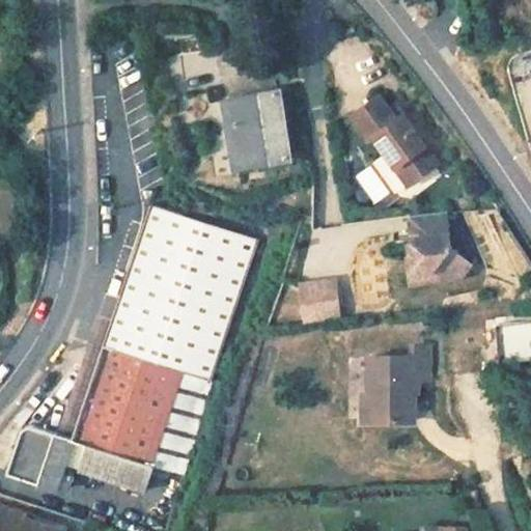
[(279,88),(227,96),(238,165),(289,157),(279,88)]
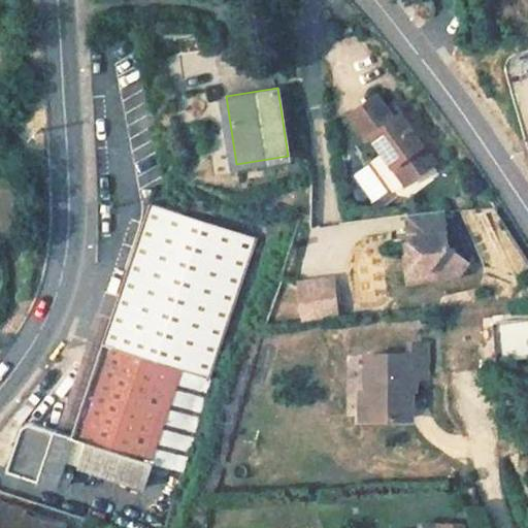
[(371,139),(375,136),(393,162),(403,164),(414,178),(439,162),(403,109),(393,111),(390,107),(380,92),(352,110),(371,139)]
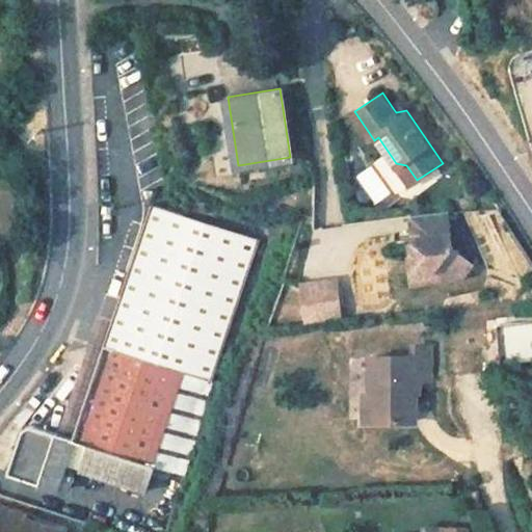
[(401,102),(393,108),(396,112),(406,110),(401,102)]
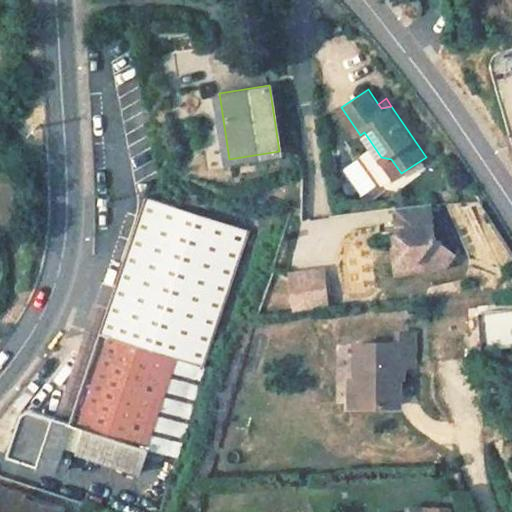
[(401,173),(391,159),(381,157),(395,177),(401,173)]
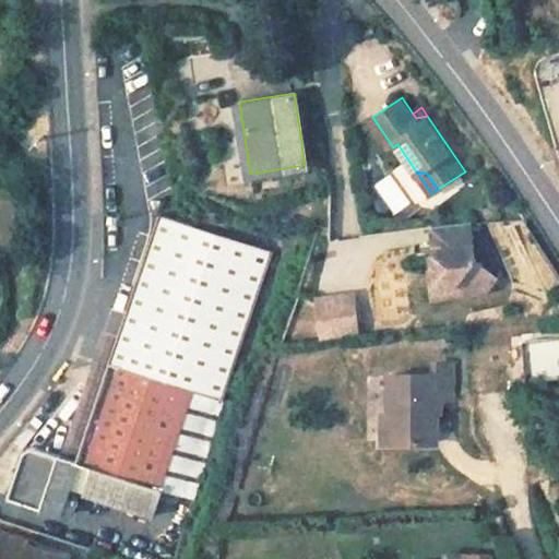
[(190,502),(244,332),(272,252),(158,214),(118,334),(75,460),(60,454),(36,447),(30,447),(26,448),(22,452),(7,499),(40,510),(39,513),(58,520),(76,465),(91,470),(83,496),(152,516),(159,491),(190,502)]
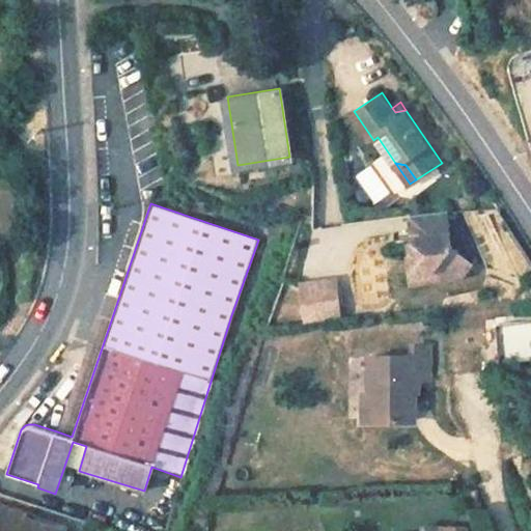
[(445,210),(406,212),(408,240),(409,250),(403,250),(403,264),(424,264),(432,273),(453,272),(466,258),(448,243),(445,210)]
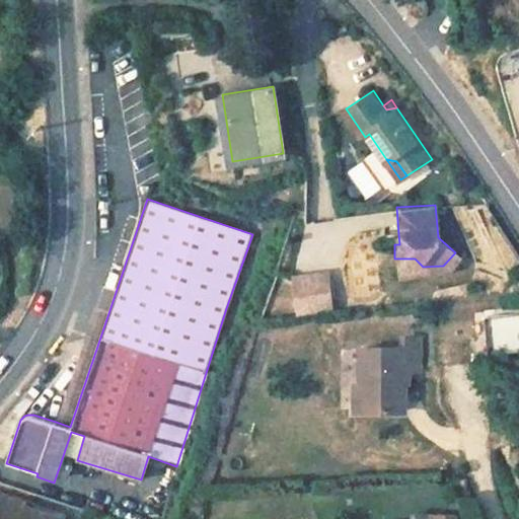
[(415,258),(394,258),(395,269),(423,267),(415,258)]
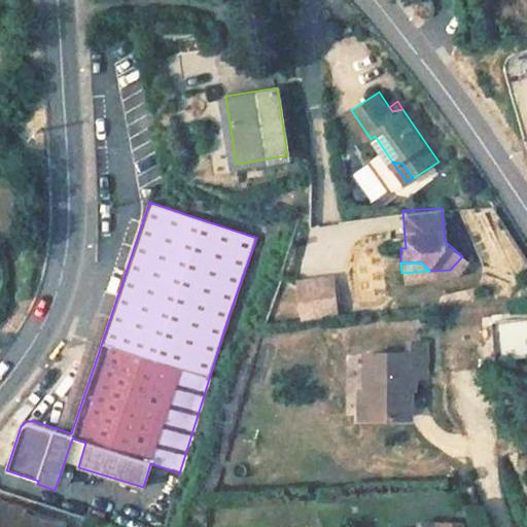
[(338,278),(297,282),(302,320),(342,315),(338,278)]
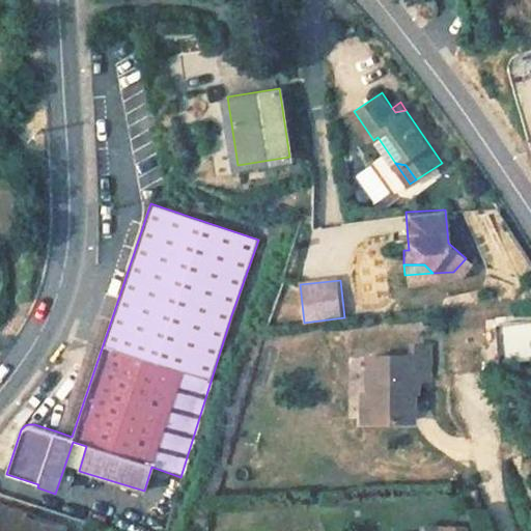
[(112,317),(96,312),(57,431),(72,437),(112,317)]
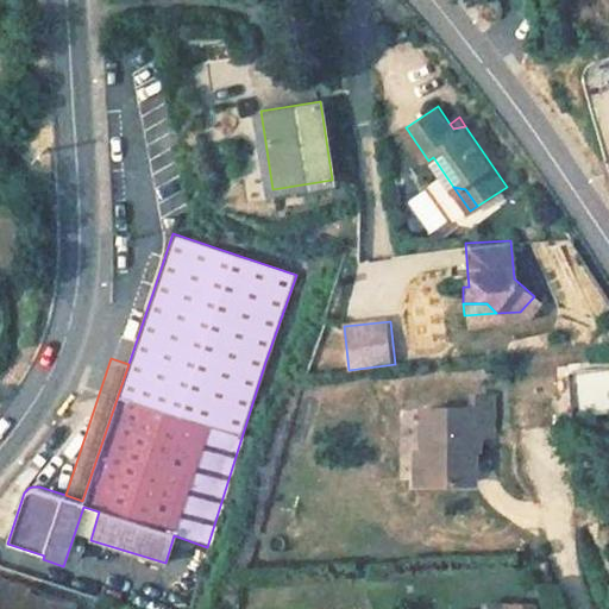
[(571,415),(608,412),(608,365),(567,370),(571,415)]
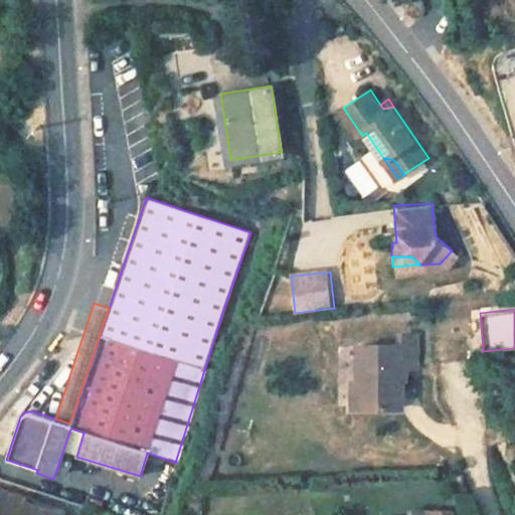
[(398,345),(358,345),(357,380),(352,380),(352,405),(399,406),(399,381),(399,365),(408,365),(416,366),(416,334),(398,333),(398,345)]
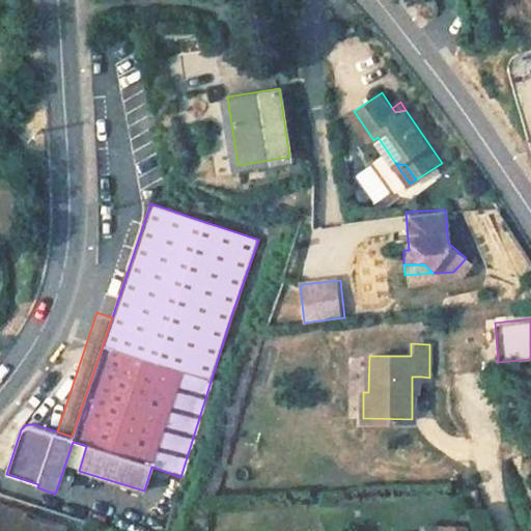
[(421,376),(412,376),(412,393),(421,393),(421,376)]
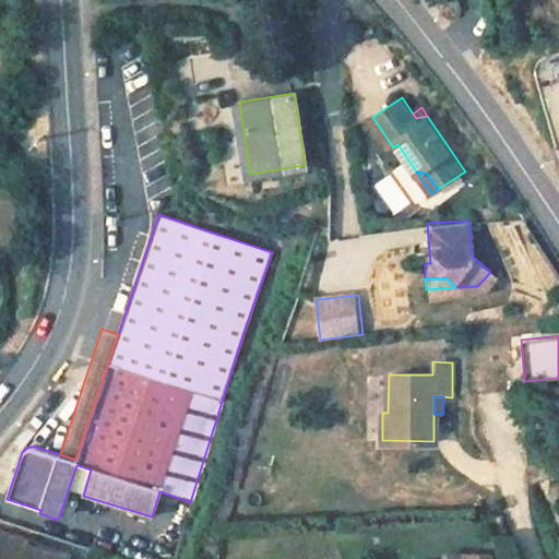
[(62,558),(68,545),(27,533),(30,527),(0,518),(0,558),(62,558)]
